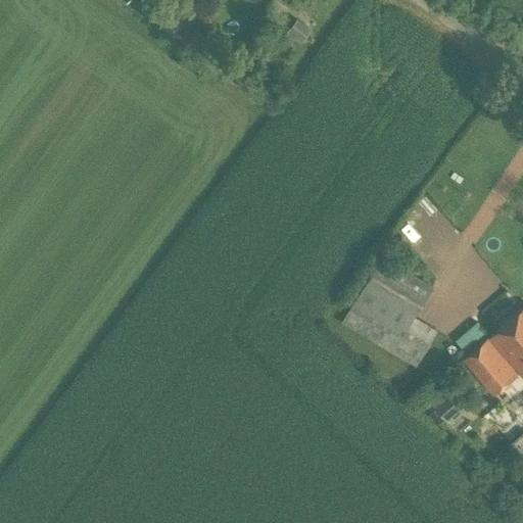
[(296,18),(286,32),(300,42),(311,29),(296,18)]
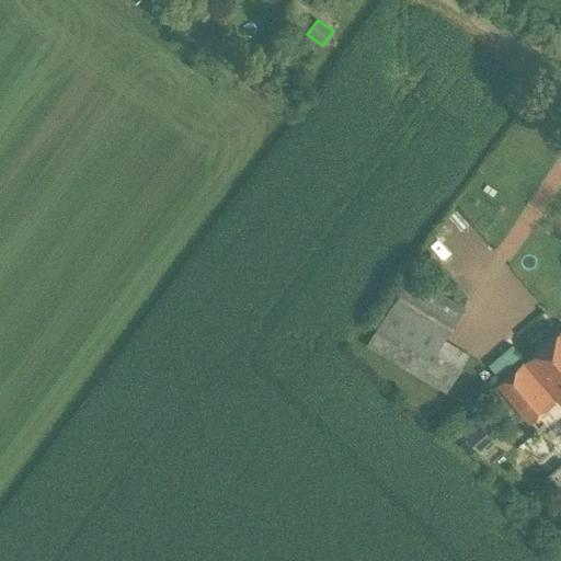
[(445,392),(468,354),(443,340),(464,304),(409,271),(365,345),(445,392)]
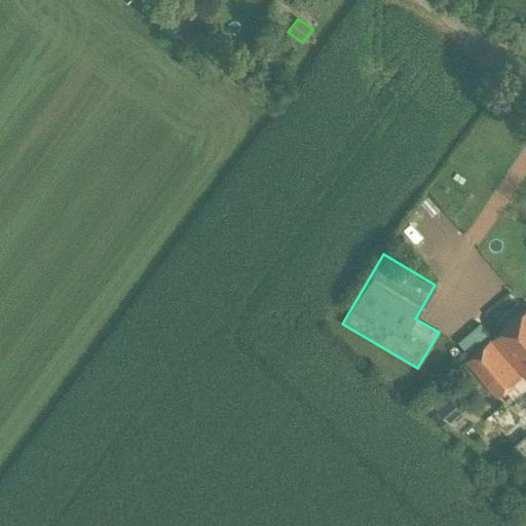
[(525,309),(492,339),(512,362),(524,351),(525,353),(525,309)]
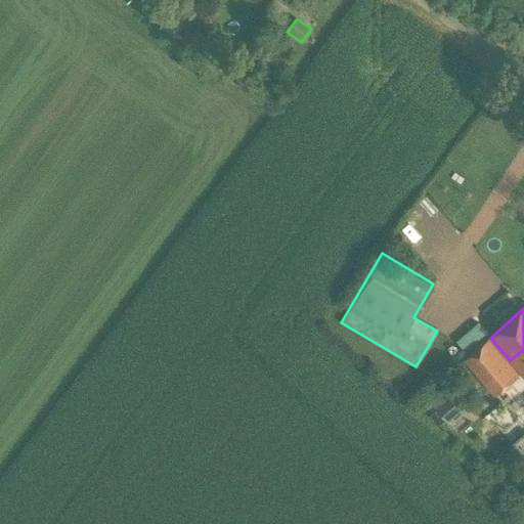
[(478,321),(467,332),(476,342),(487,332),(478,321)]
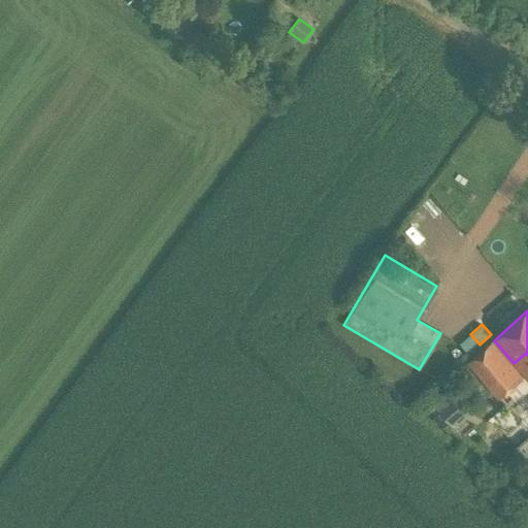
[(514,363),(494,340),(468,363),(498,397),(523,375),(527,381),(527,355),(526,353),(514,363)]
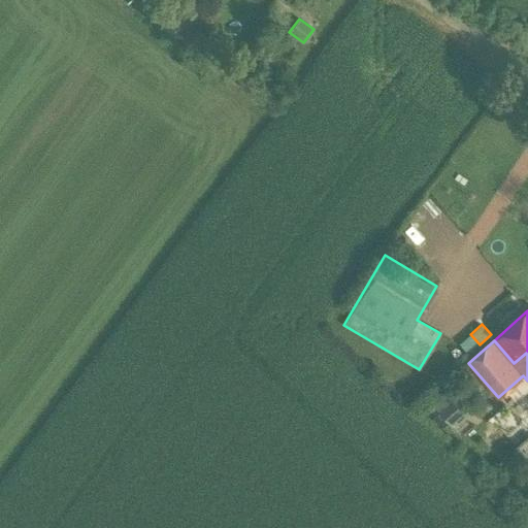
[(452,400),(438,411),(449,423),(461,413),(452,400)]
